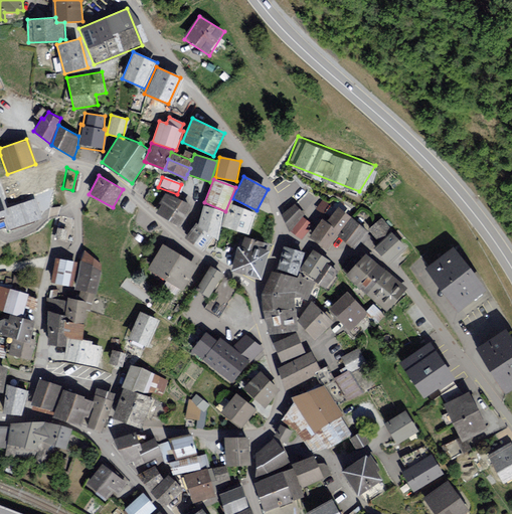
[(193,204),(164,192),(158,203),(160,204),(156,211),(179,226),(189,213),(193,204)]
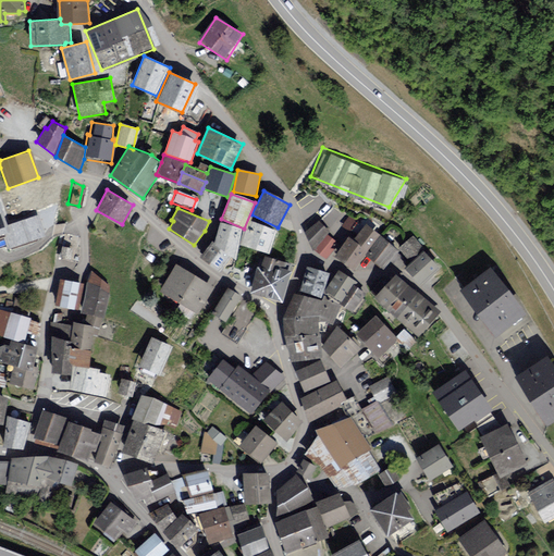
[(0,232),(2,232),(5,244),(41,235),(36,212),(3,221),(0,209),(0,232)]
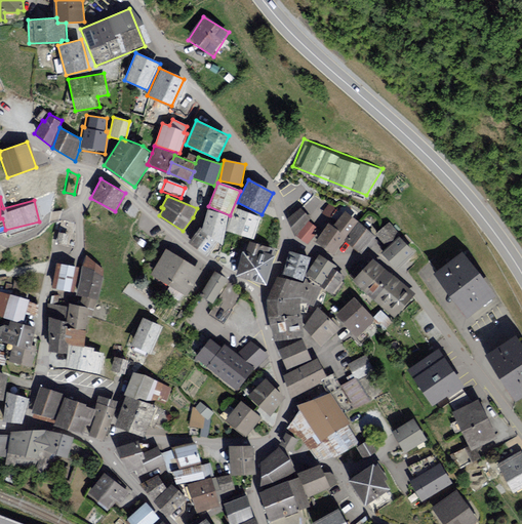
[(282,215),(295,236),(307,222),(309,218),(295,205),(282,215)]
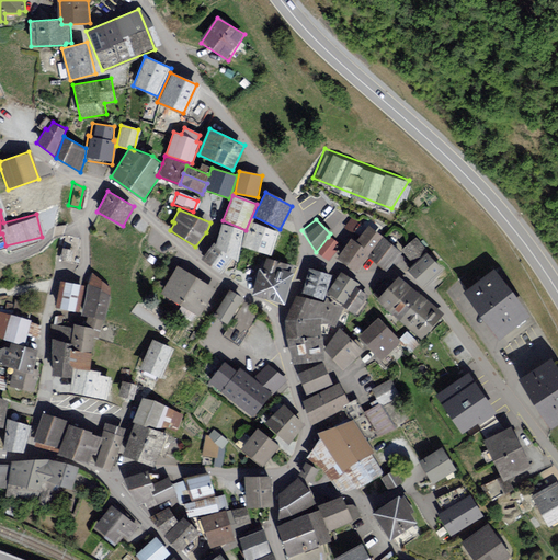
[(280,231),(253,223),(246,247),(272,255),(280,231)]
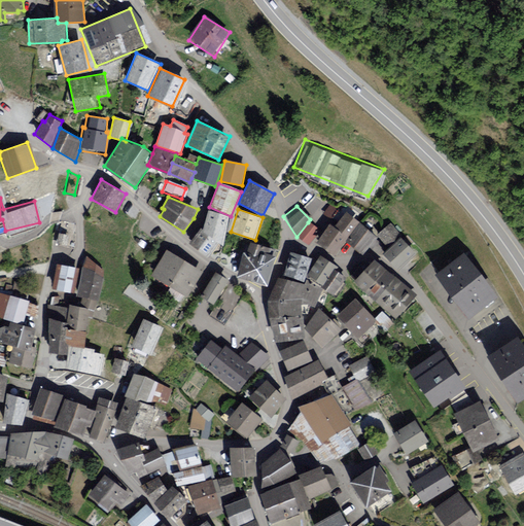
[(208,211),(204,229),(221,241),(226,242),(230,217),(208,211)]
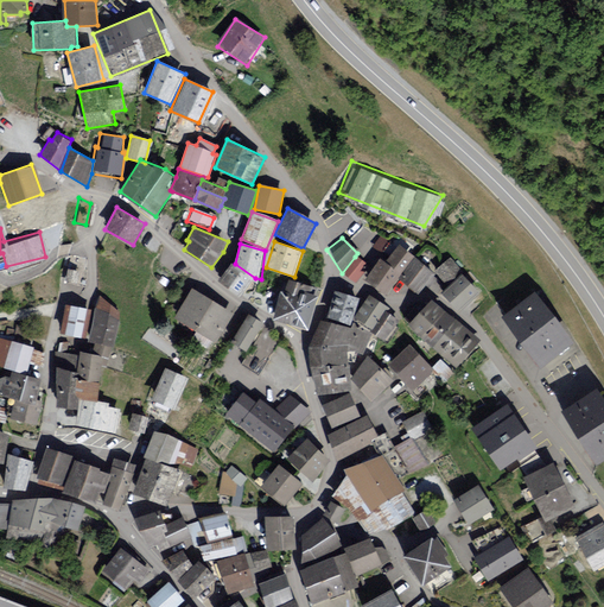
[(398,245),(386,260),(400,272),(413,258),(398,245)]
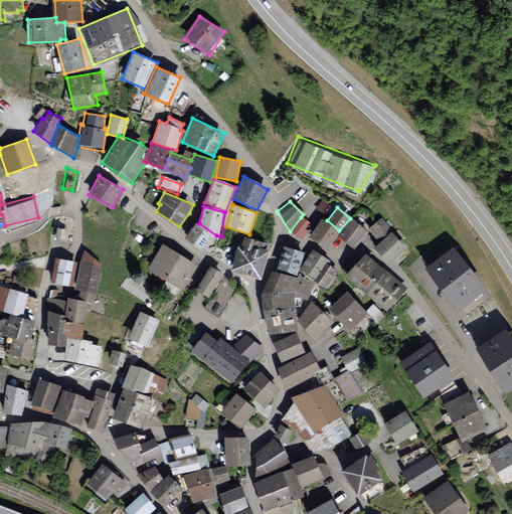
[(57,214),(53,234),(70,240),(70,218),(57,214)]
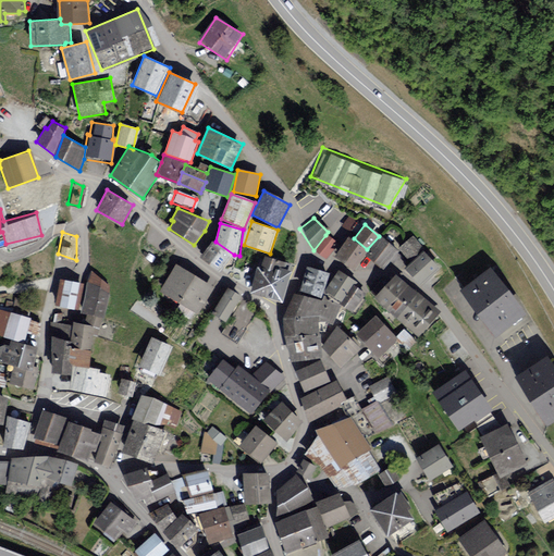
[(325,235),(314,250),(323,259),(336,243),(325,235)]
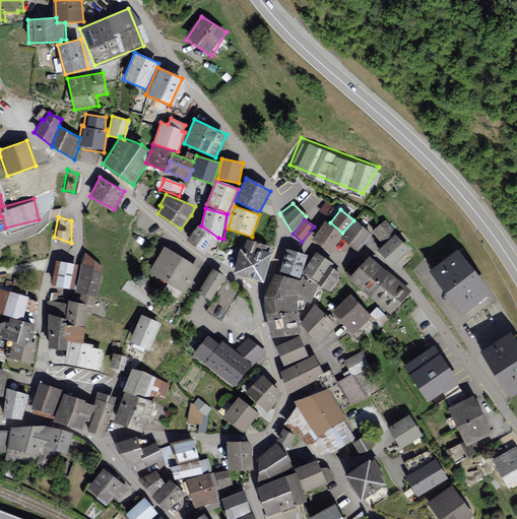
[(324,221),(311,240),(329,252),(341,234),(324,221)]
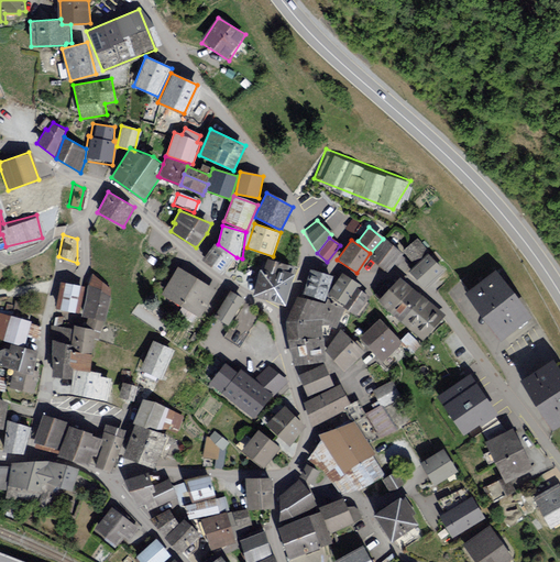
[(416,240),(402,251),(412,264),(426,253),(416,240)]
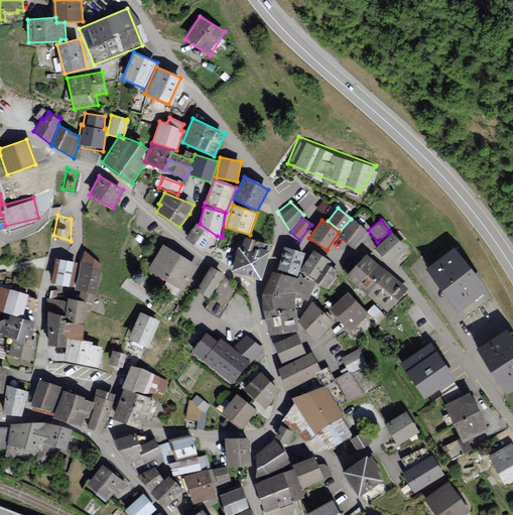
[(353,221),(339,237),(355,251),(369,235),(353,221)]
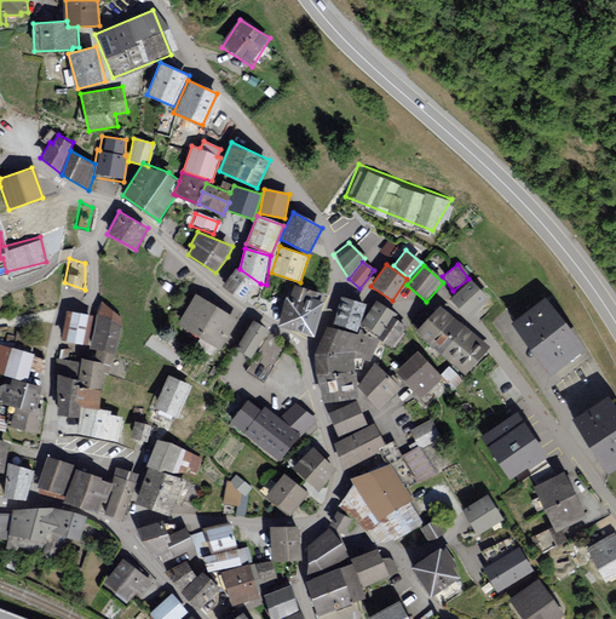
[(237,267),(223,285),(246,302),(259,285),(240,269),(237,267)]
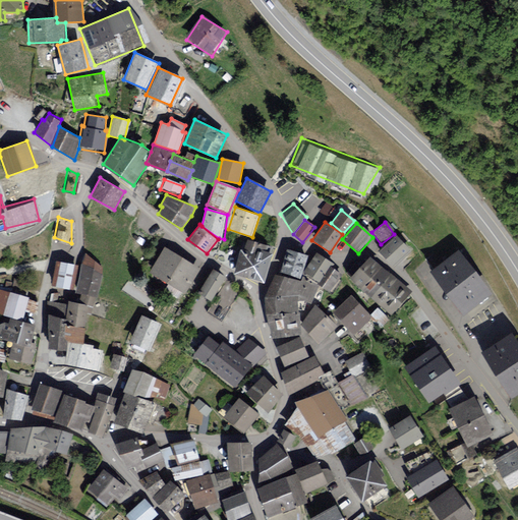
[(398,236),(380,251),(393,267),(410,251),(398,236)]
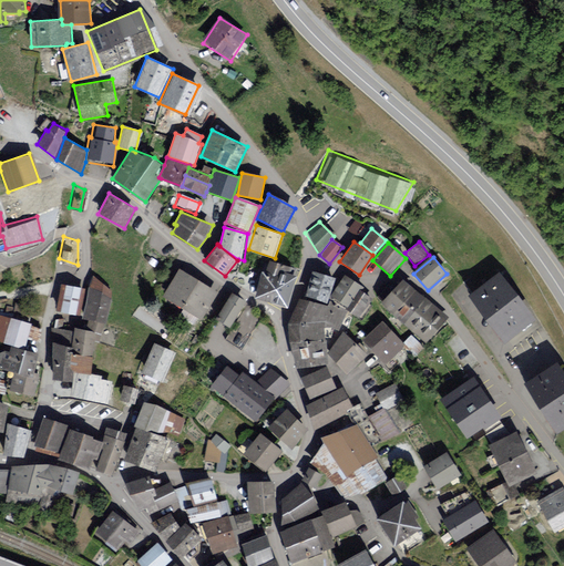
[(263,270),(256,296),(286,307),(298,270),(269,260),(266,270),(263,270)]
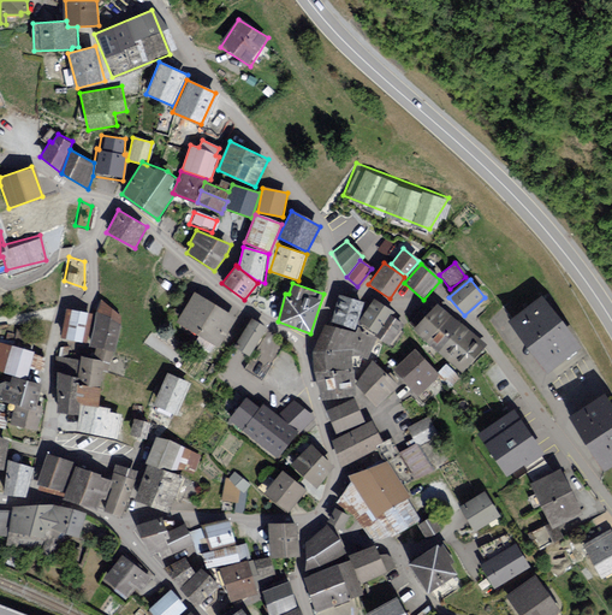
[(236,317),(194,291),(177,320),(200,333),(195,342),(212,352),(217,344),(219,346),(236,317)]
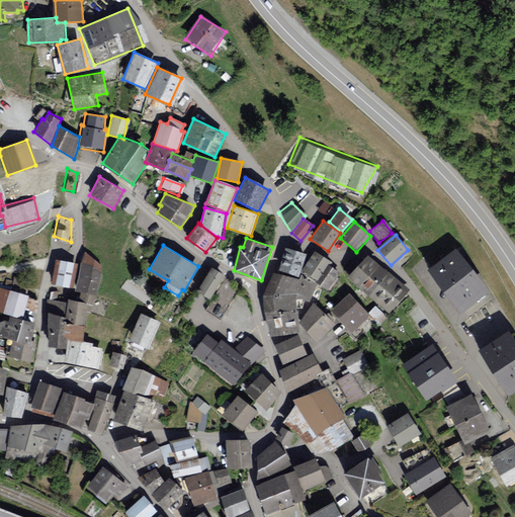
[(306,254),(284,248),(277,270),(299,276),(306,254)]
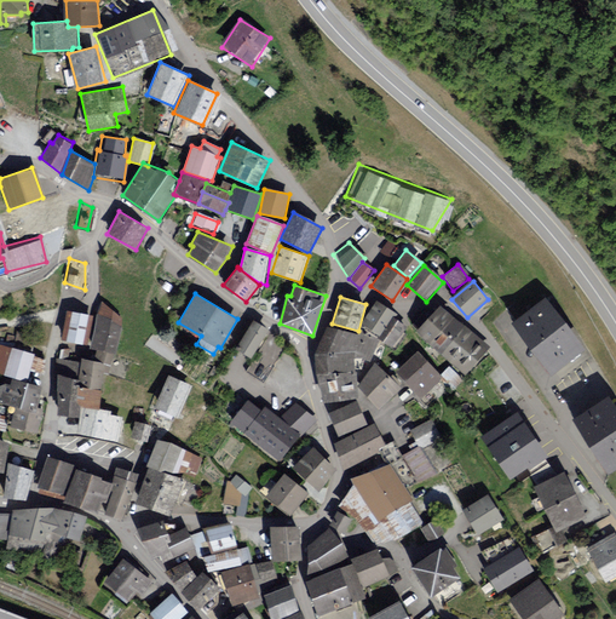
[(547,297),(513,324),(553,374),(587,348),(547,297)]
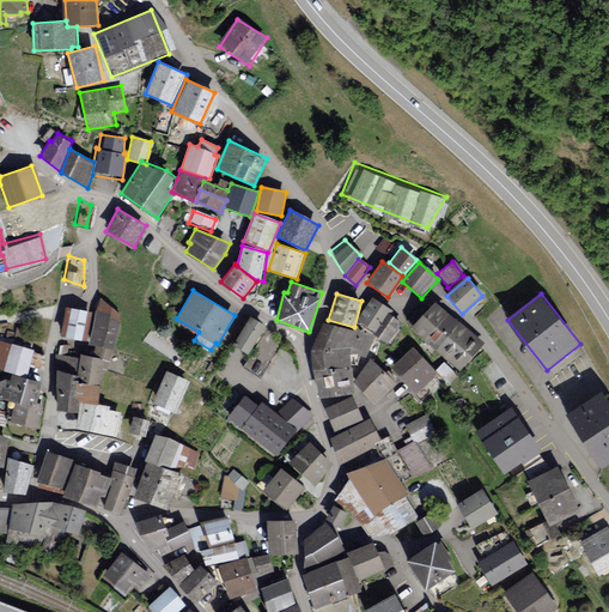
[(120,316),(99,300),(96,310),(89,345),(93,346),(92,353),(110,358),(120,316)]
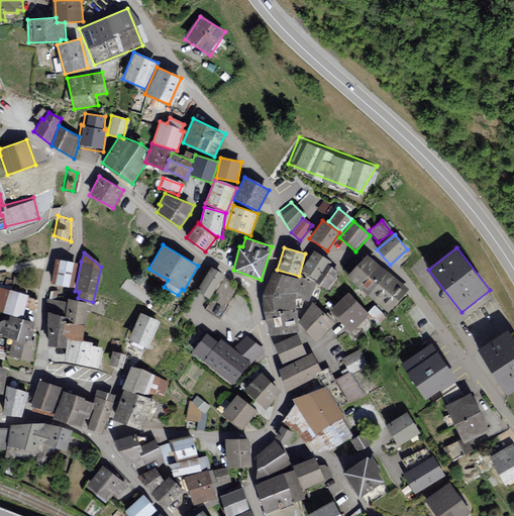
[(314,252),(302,270),(320,283),(332,266),(314,252)]
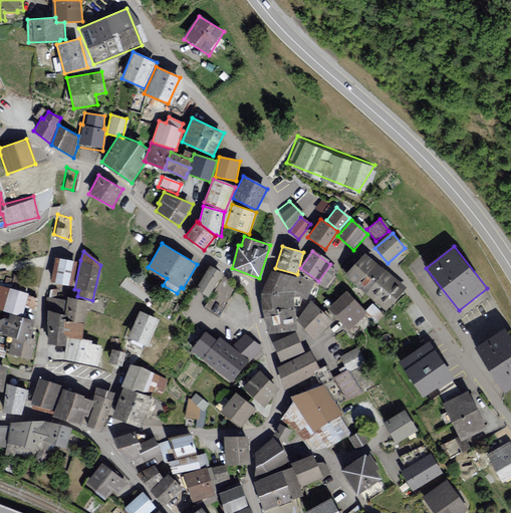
[(363,254),(345,274),(386,311),(404,290),(363,254)]
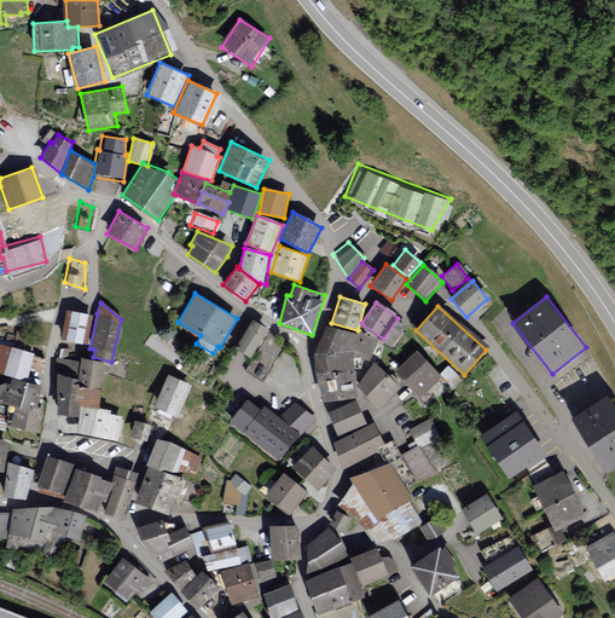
[(92,315),(65,310),(59,341),(86,346),(92,315)]
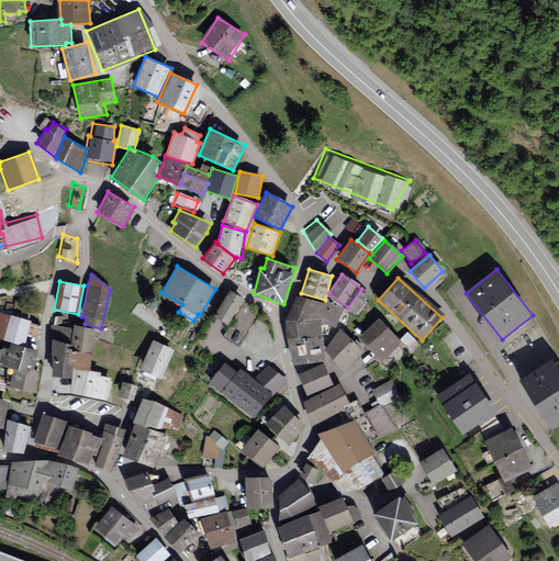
[(227,322),(244,298),(232,289),(215,313),(227,322)]
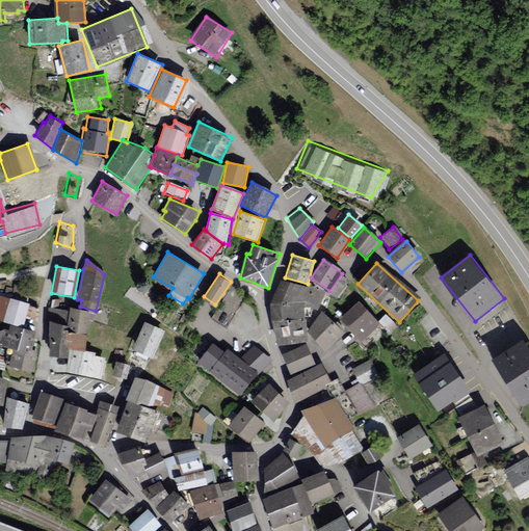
[(342,273),(329,291),(327,294),(337,301),(350,283),(342,273)]
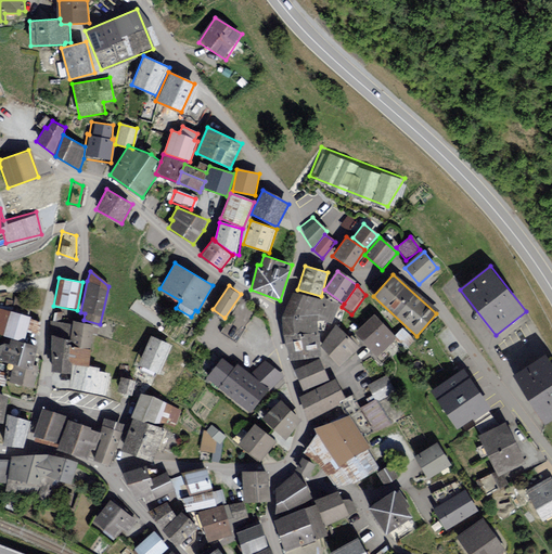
[(280,333),(287,361),(320,356),(318,331),(318,319),(329,325),(337,305),(322,298),(321,300),(293,293),(282,316),(280,333)]
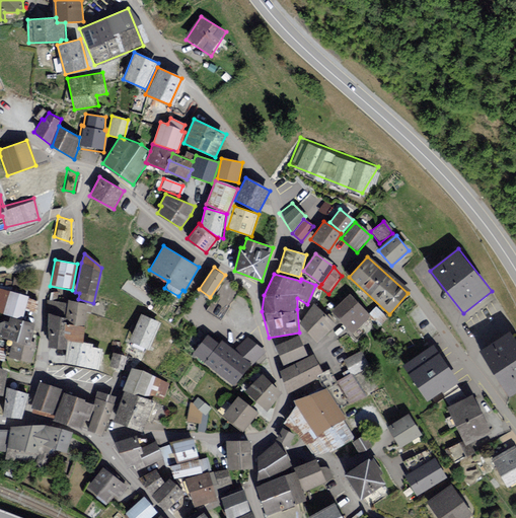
[(0,313),(4,314),(10,291),(22,294),(26,281),(12,278),(12,282),(4,282),(4,286),(0,285),(0,313)]
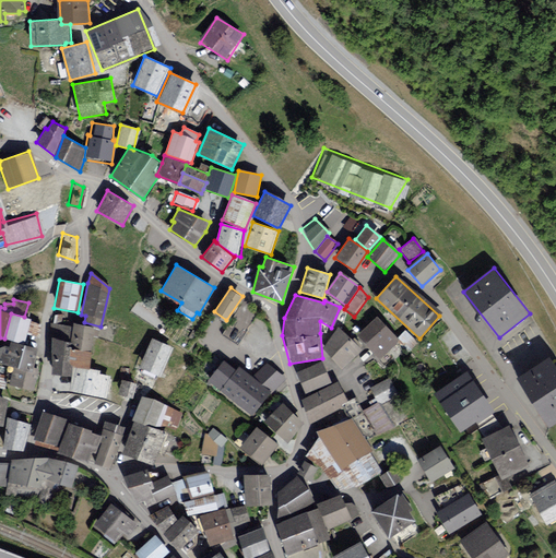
[(238,306),(220,335),(237,346),(255,317),(238,306)]
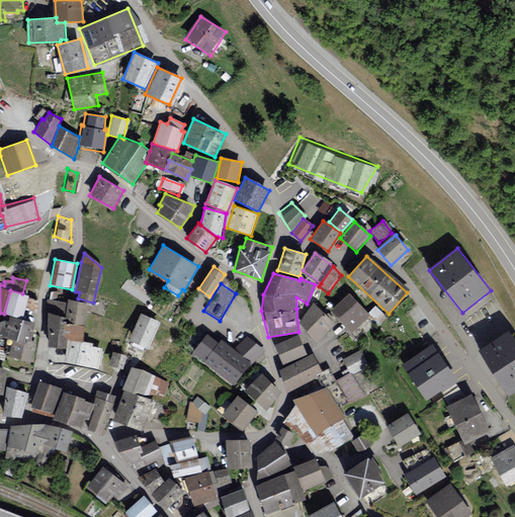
[(10,290),(4,314),(22,319),(28,295),(22,293),(10,290)]
